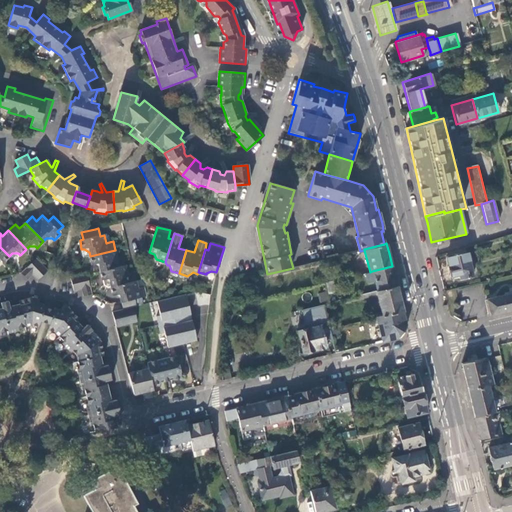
[(0,260),(1,261),(2,262),(9,256),(0,247),(0,260)]
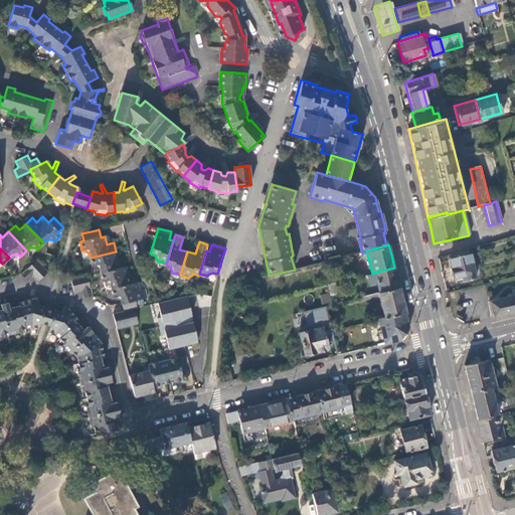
[(449,259),(469,253),(468,248),(448,254),(449,259)]
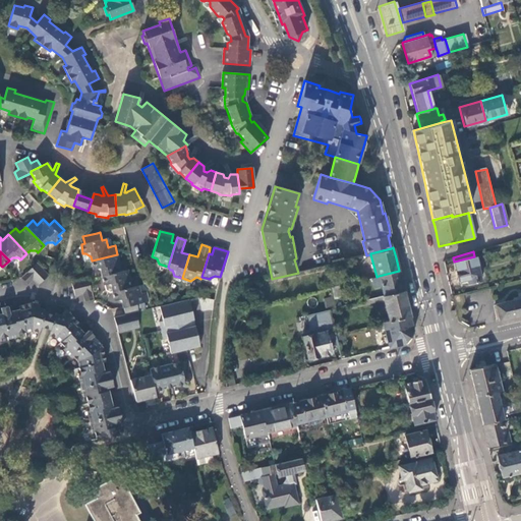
[(119,263),(117,254),(92,261),(93,270),(96,269),(101,272),(102,276),(127,270),(125,261),(119,263)]
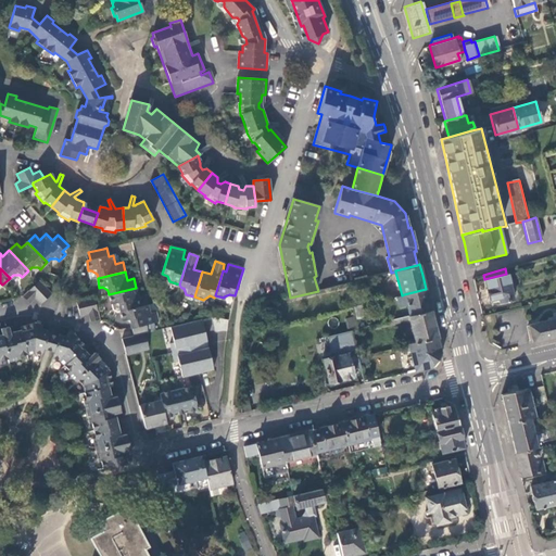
[(497,299),(498,302),(513,299),(506,274),(484,279),(483,279),(489,300),(497,299)]
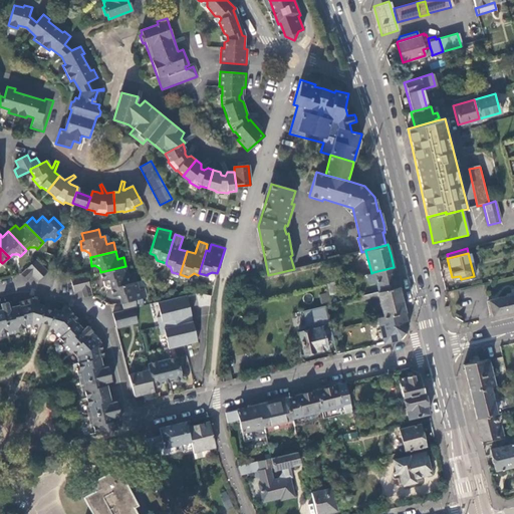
[(30,265),(36,271),(41,266),(35,260),(30,265)]
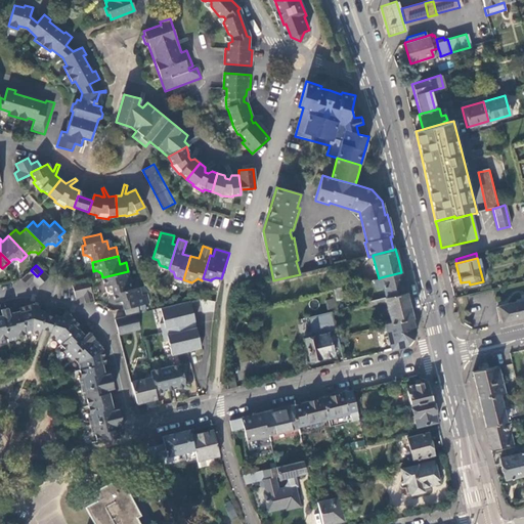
[(31,270),(22,279),(28,287),(33,280),(37,276),(31,270)]
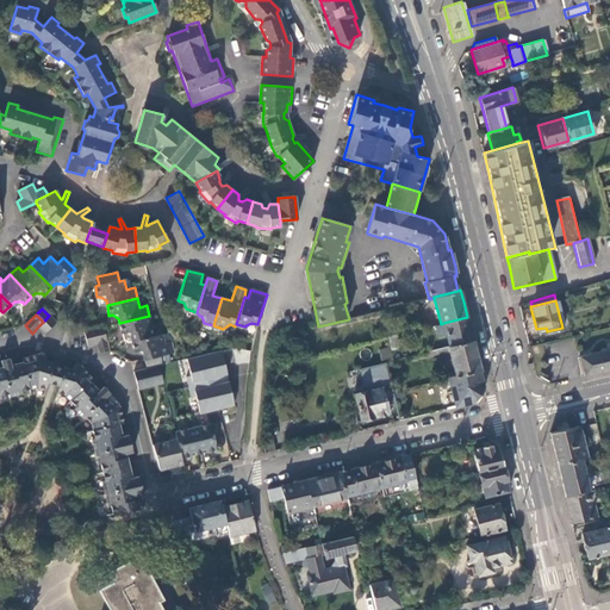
[(38,327),(45,334),(56,323),(49,316),(43,322),(38,327)]
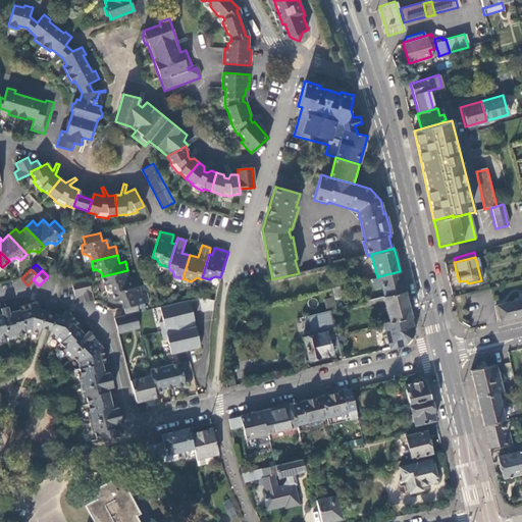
[(112,293),(138,286),(136,277),(129,279),(127,270),(102,276),(104,285),(107,284),(111,288),(112,293)]
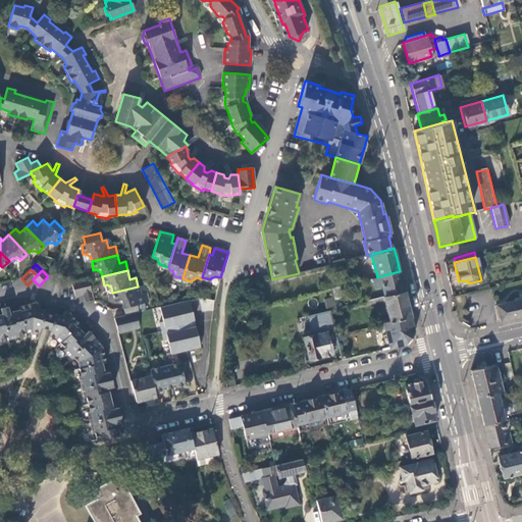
[(401,278),(400,271),(379,276),(381,288),(387,285),(389,295),(404,292),(401,278)]
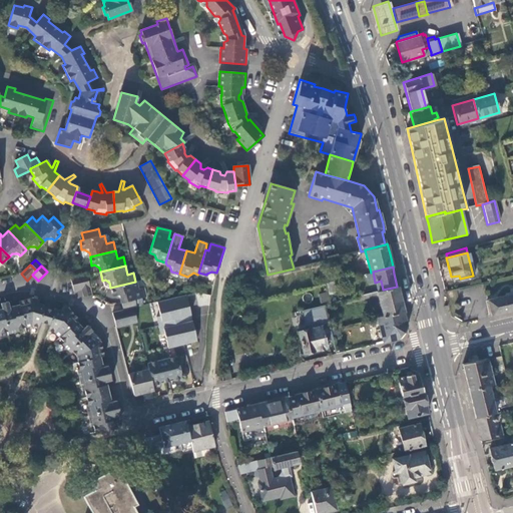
[(365,274),(367,283),(374,282),(377,292),(383,290),(381,281),(375,283),(373,272),(371,273),(365,274)]
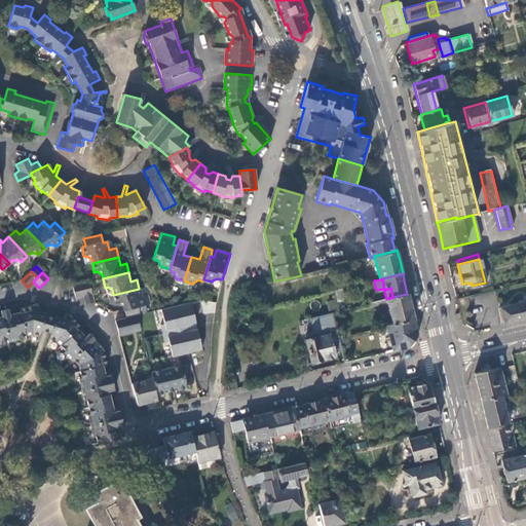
[(82,291),(90,289),(88,282),(80,284),(82,291)]
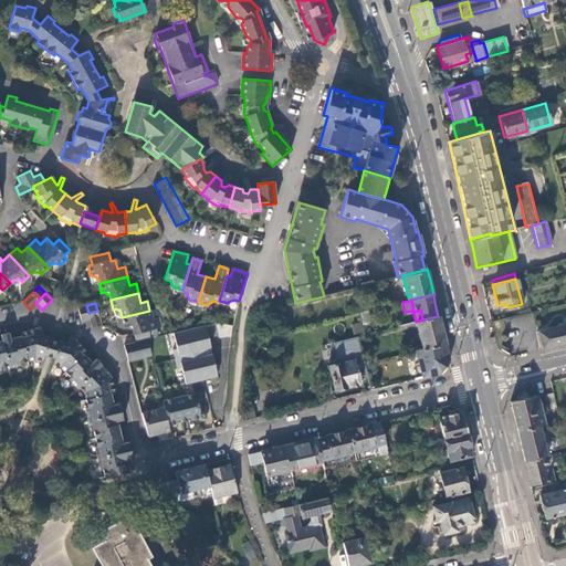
[(86,305),(77,307),(81,322),(90,321),(88,313),(86,305)]
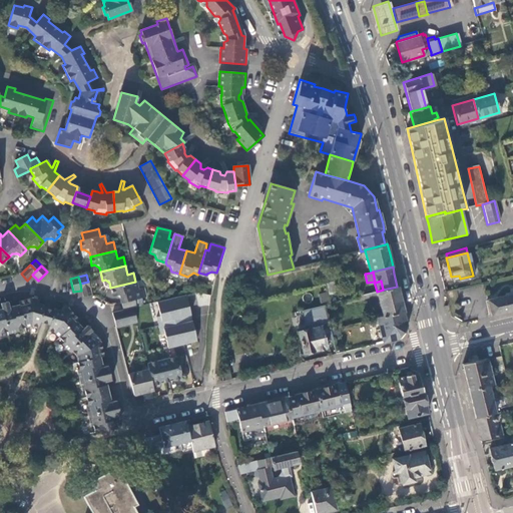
[(80,284),(81,291),(83,297),(91,295),(88,282),(80,284)]
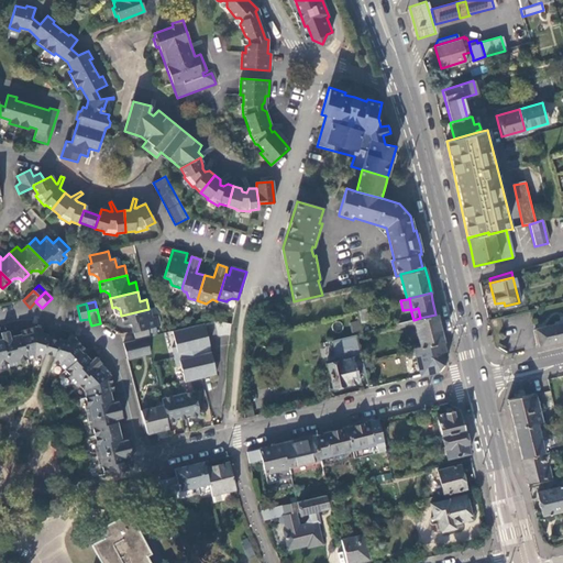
[(151,318),(148,309),(121,316),(123,326),(127,324),(132,328),(135,340),(145,338),(147,338),(150,337),(147,329),(161,326),(158,316),(151,318)]
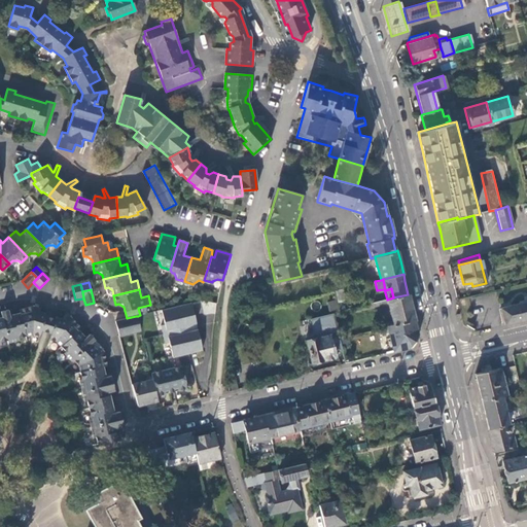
[(411,305),(408,294),(393,297),(387,300),(373,303),(374,307),(387,303),(392,322),(386,323),(386,326),(414,319),(411,305)]
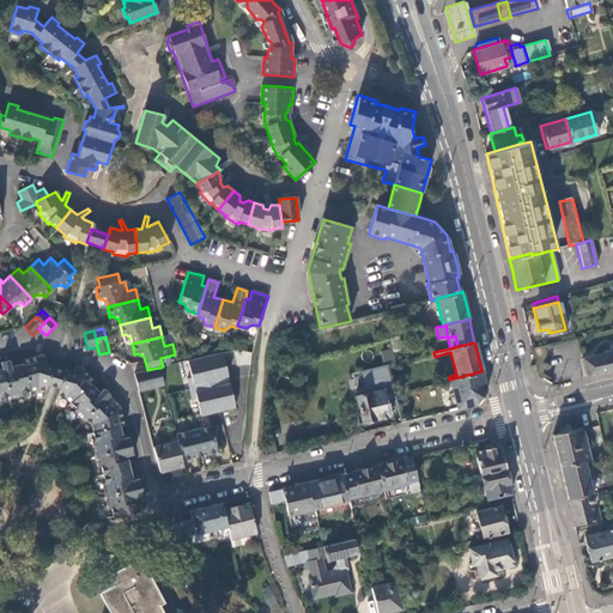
[(382,362),(392,360),(390,349),(381,350),(382,362)]
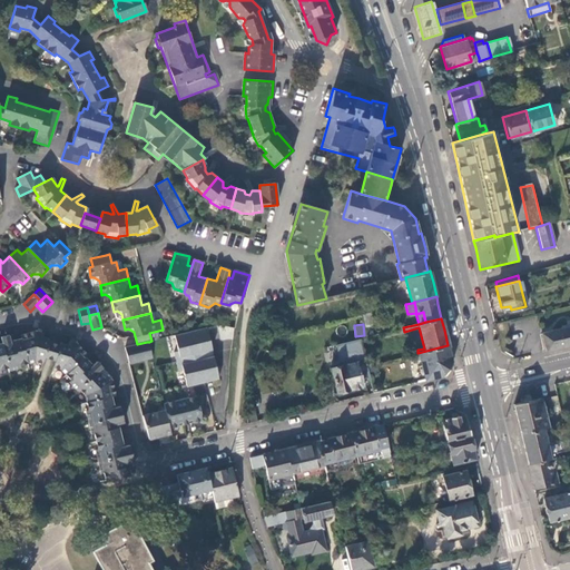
[(213,326),(189,332),(194,351),(208,347),(217,345),(213,326)]
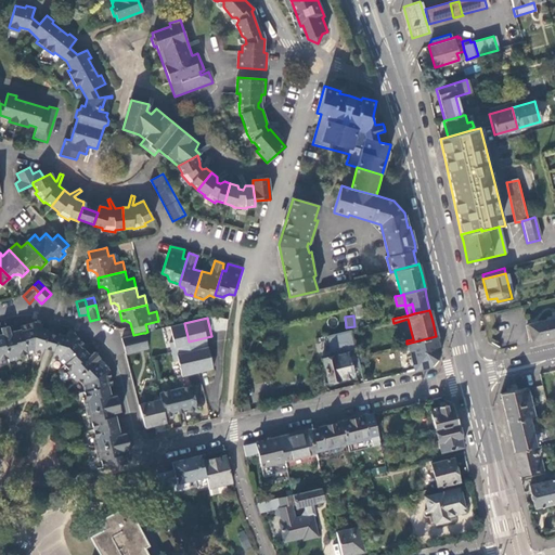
[(531,343),(554,336),(554,318),(527,325),(531,343)]
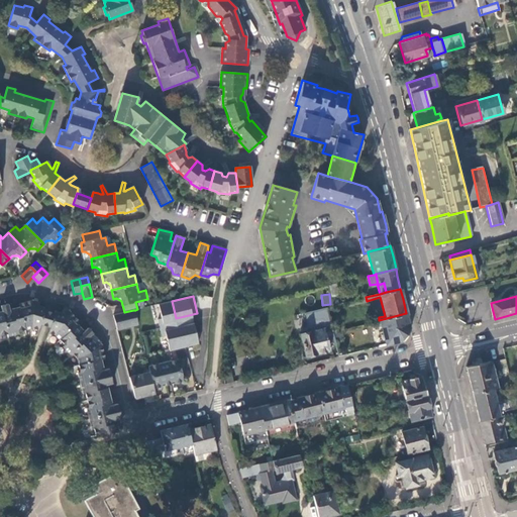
[(32,300),(18,303),(19,308),(24,330),(30,329),(38,330),(40,324),(44,310),(45,308),(38,305),(39,302),(32,300)]
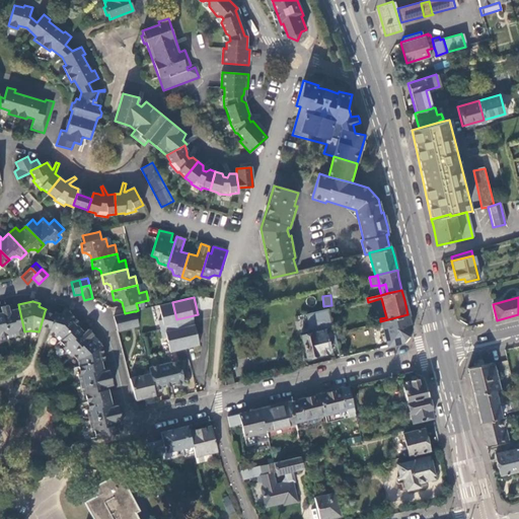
[(176,319),(172,302),(138,310),(136,311),(140,330),(177,321),(176,319)]
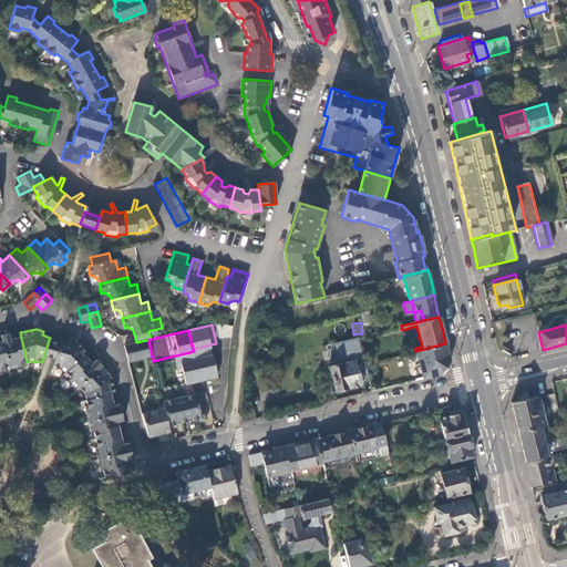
[(10,340),(9,334),(0,336),(2,342),(8,367),(9,369),(21,367),(20,364),(27,362),(21,338),(10,340)]
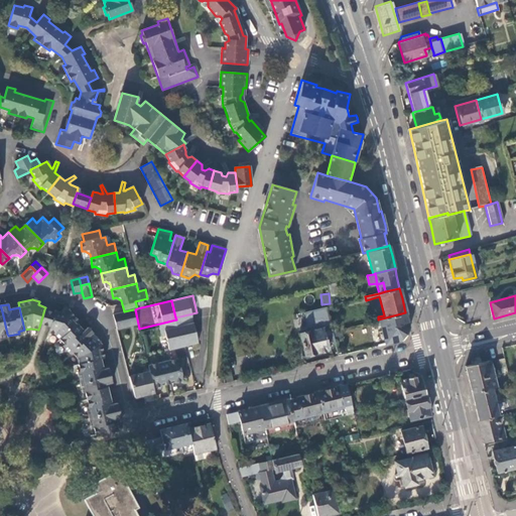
[(298,334),(304,356),(329,350),(328,346),(335,345),(334,340),(332,332),(326,306),(303,312),(308,332),(298,334)]
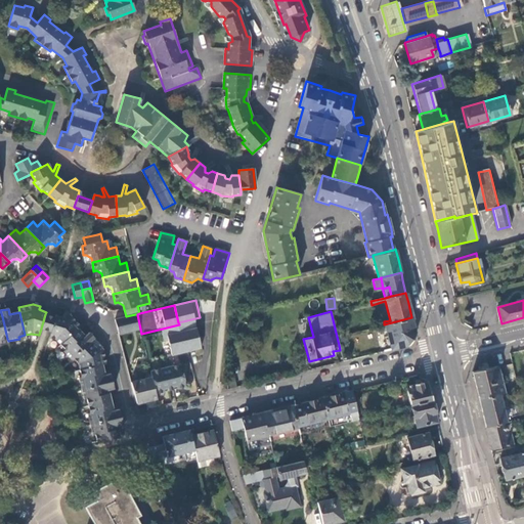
[(55,317),(50,332),(48,338),(54,340),(59,345),(78,329),(80,325),(70,315),(63,313),(62,316),(55,314),(55,317)]
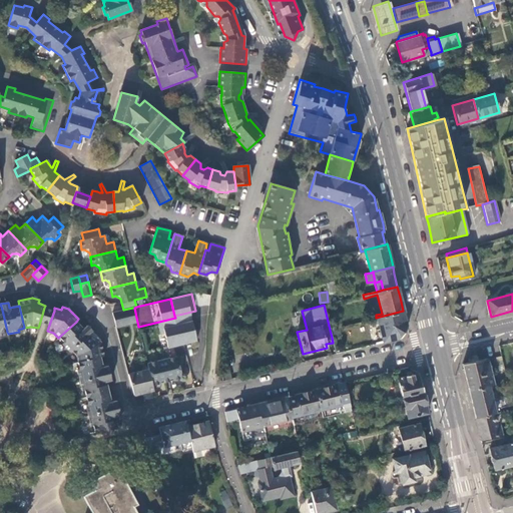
[(49,325),(54,311),(44,308),(40,322),(49,325)]
